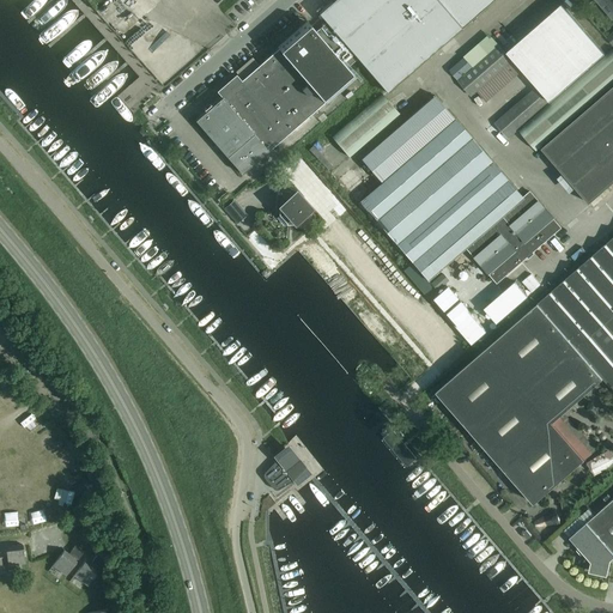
[(115,28),(125,17),(105,0),(104,0),(96,11),(115,28)]
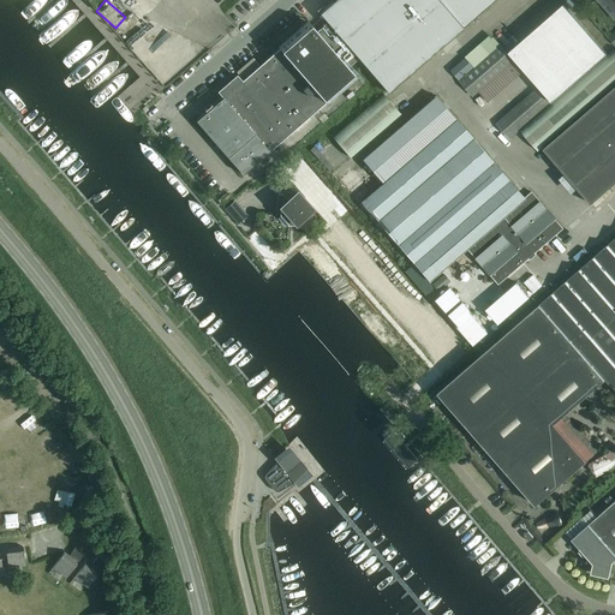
[(334,0),(320,13),(388,94),(496,0),(334,0)]
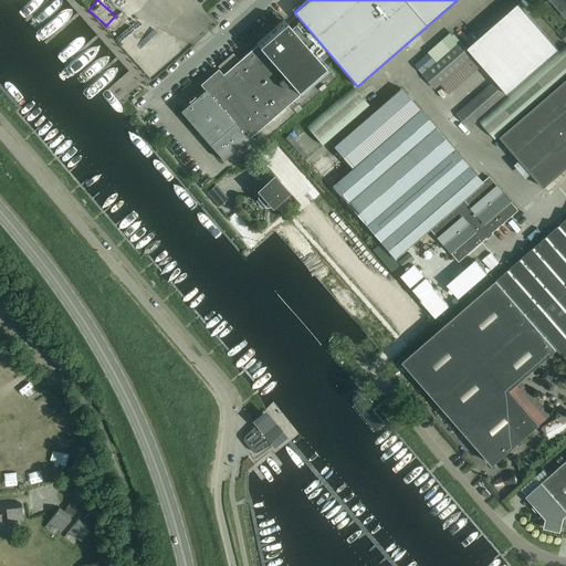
[(469,49),(509,94),(558,50),(519,4),(469,49)]
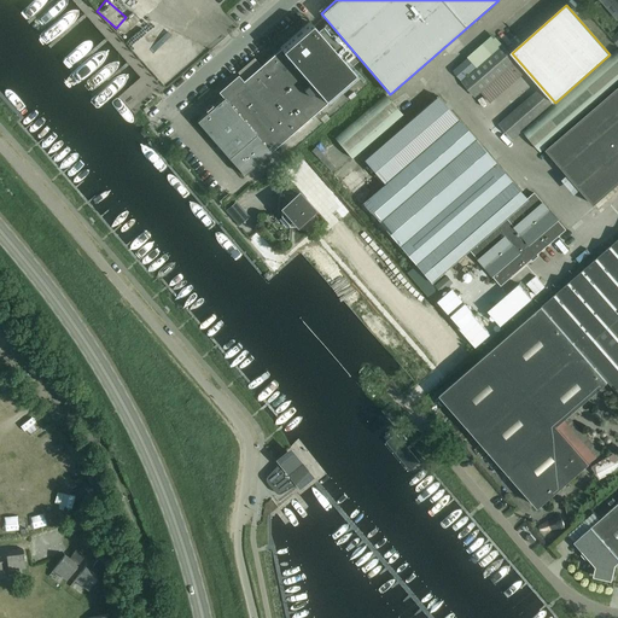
[(244,175),(289,136),(356,77),(310,24),(197,122),(244,175)]
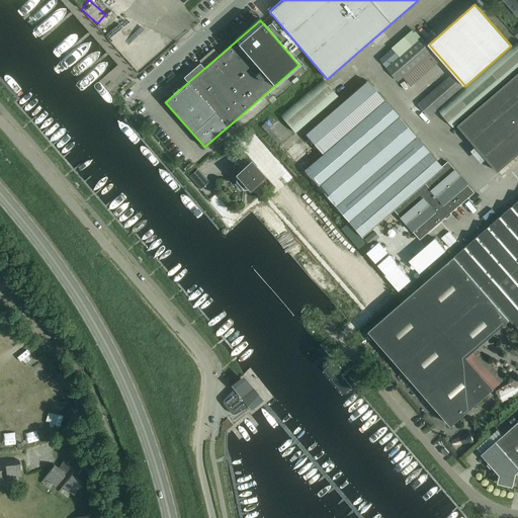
[(432,52),(422,38),(387,69),(398,81),(432,52)]
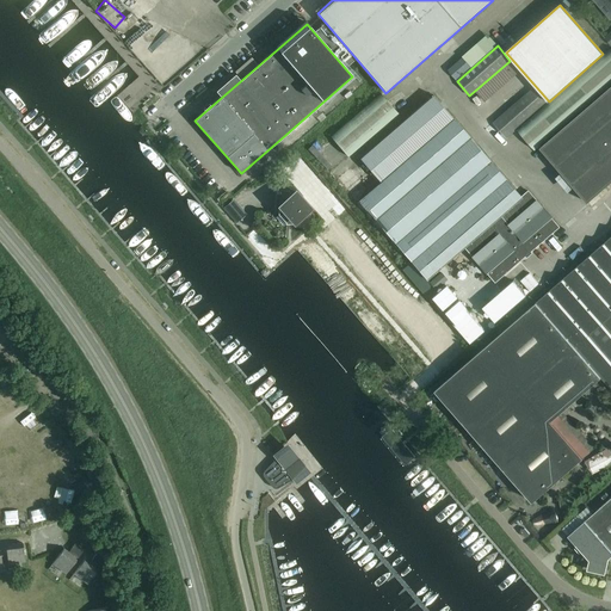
[(535,150),(610,85),(610,49),(518,131),(535,150)]
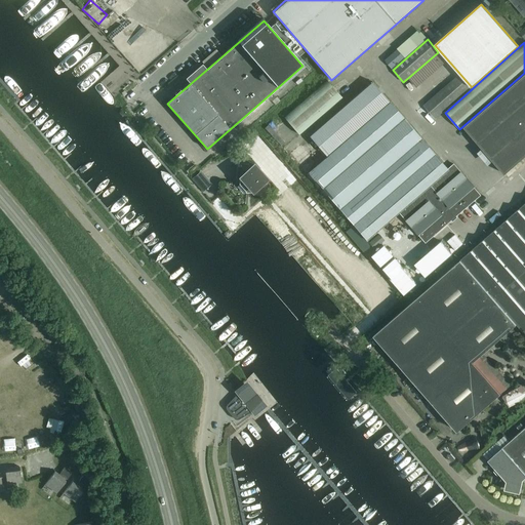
[(392,69),(404,57),(397,50),(385,62),(392,69)]
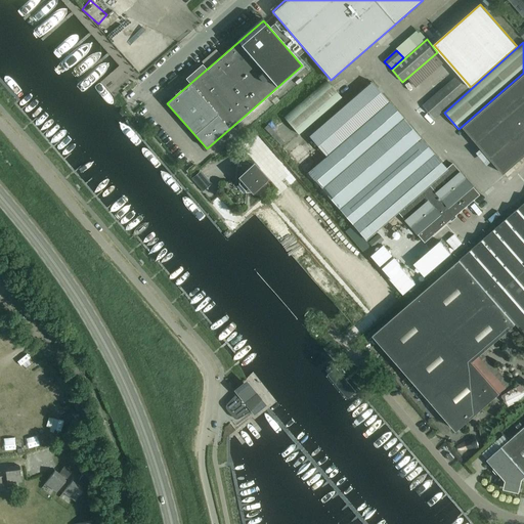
[(523,74),(464,127),(504,174),(523,156),(523,74)]
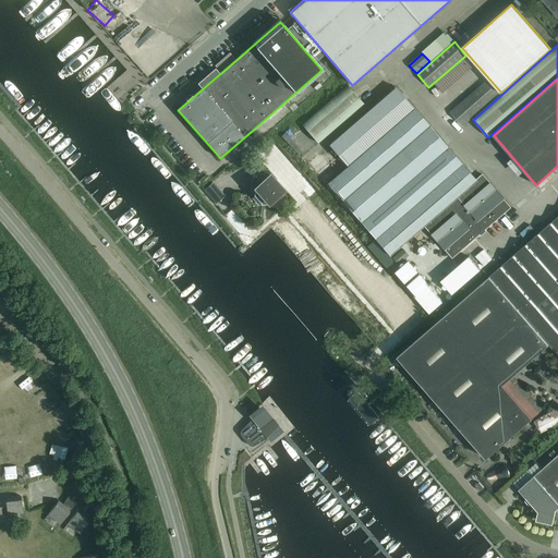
[(450,112),(462,126),(499,94),(487,80),(450,112)]
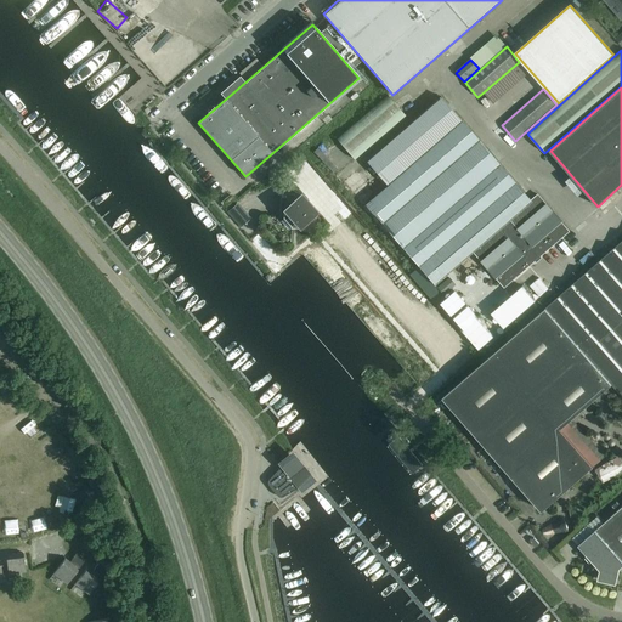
[(414,95),(401,106),(405,111),(419,100),(414,95)]
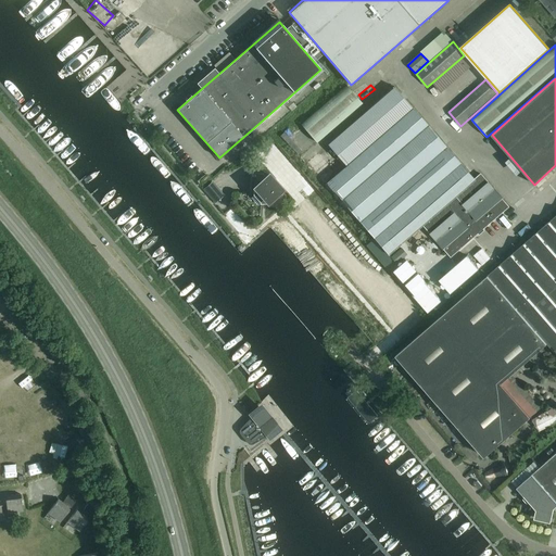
[(362,103),(348,86),(302,126),(316,142),(362,103)]
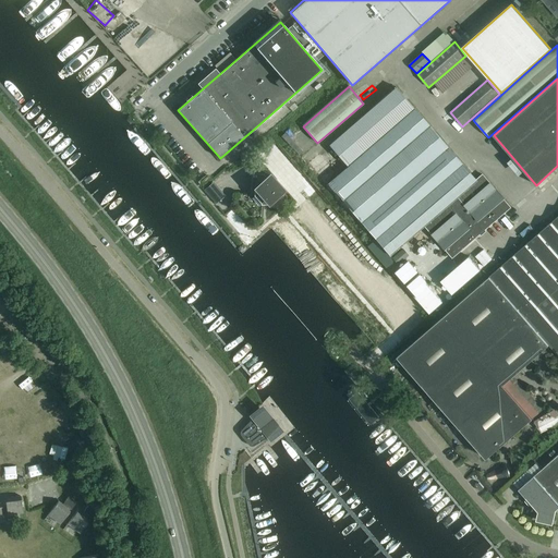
[(413,108),(396,87),(329,145),(347,166),(413,108)]
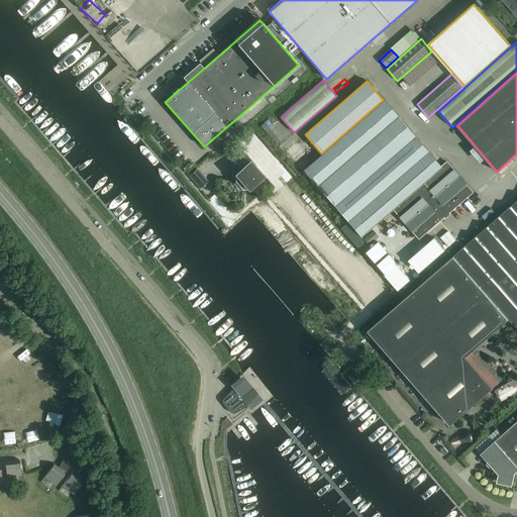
[(464,184),(454,171),(446,162),(440,167),(384,101),(302,172),(362,238),(393,209),(401,218),(411,230),(419,239),(473,193),(464,184)]
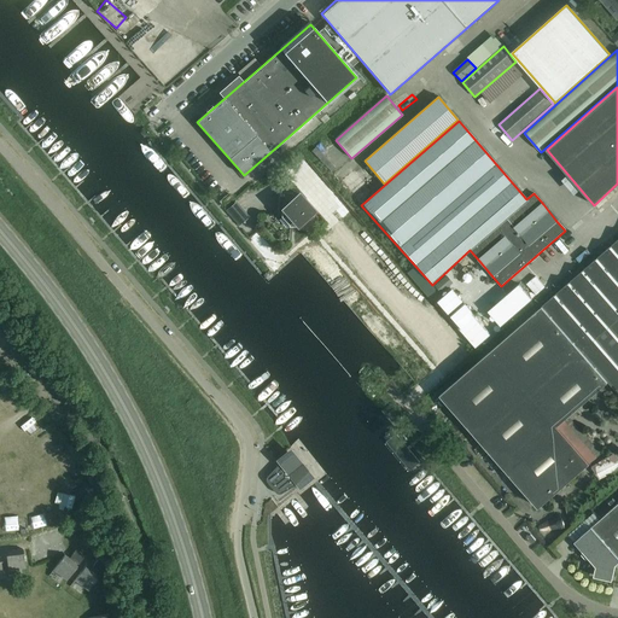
[(292,192),(279,192),(278,209),(281,209),(281,216),(290,225),(296,225),(296,229),(313,229),(314,216),(310,213),(314,209),(299,193),(296,197),(292,192)]
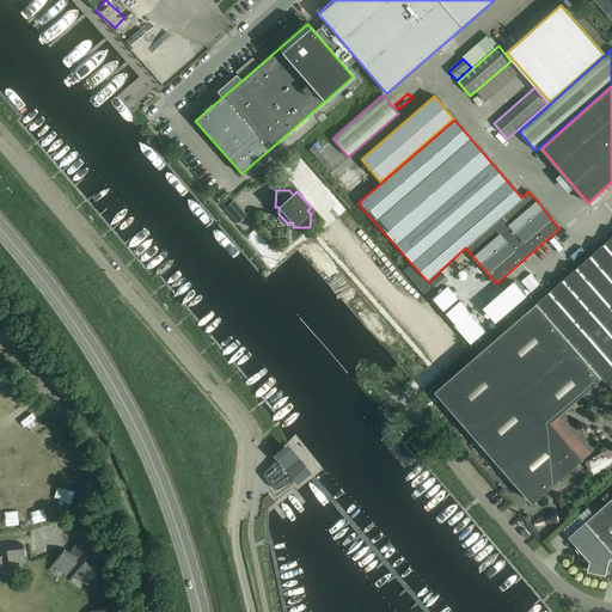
[(242,213),(233,219),(237,222),(244,216),(242,213)]
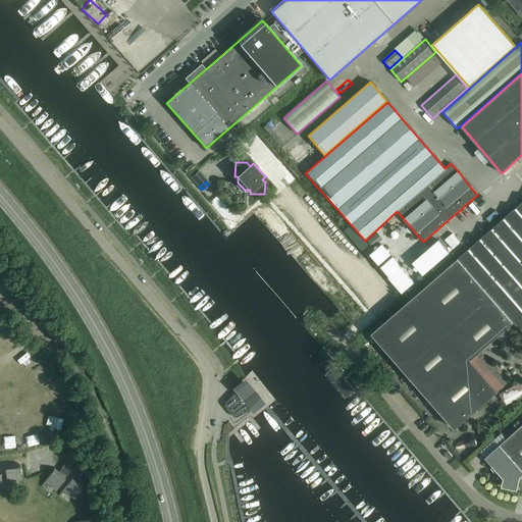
[(521,203),(372,334),(455,430),(493,396),(467,364),(514,322),(521,331),(521,203)]
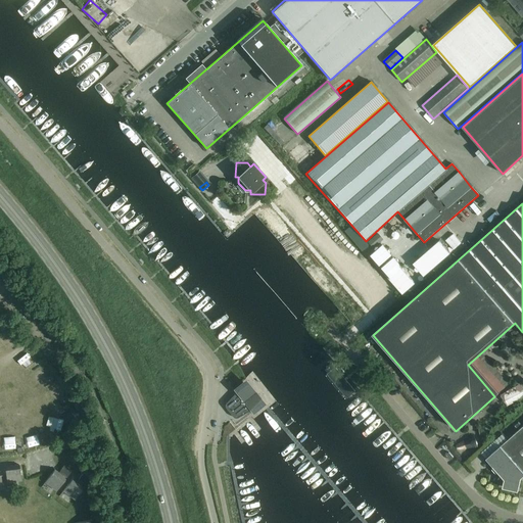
[(477,216),(485,225),(489,222),(481,212),(477,216)]
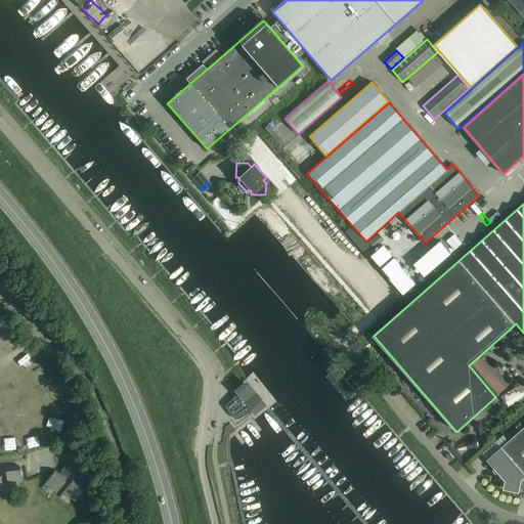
[(374,248),(383,239),(379,234),(368,243),(374,248)]
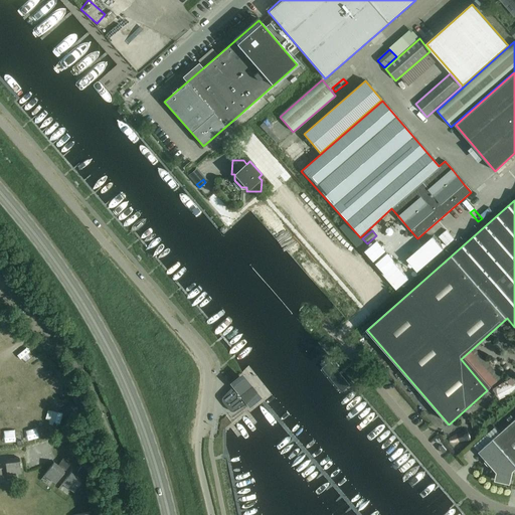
[(448,246),(455,239),(447,230),(440,237),(448,246)]
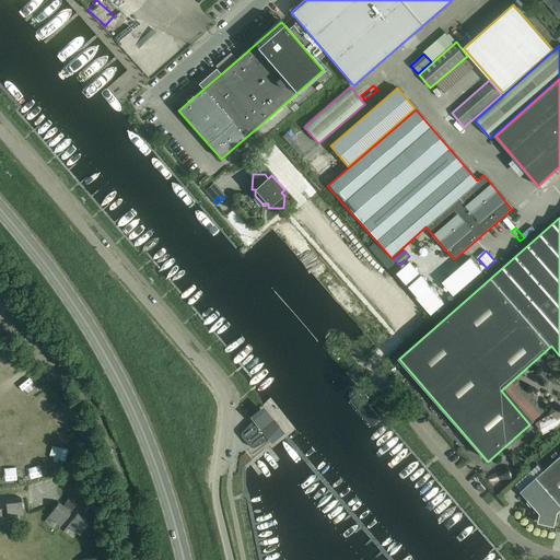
[(471,258),(443,282),(455,295),(482,271),(471,258)]
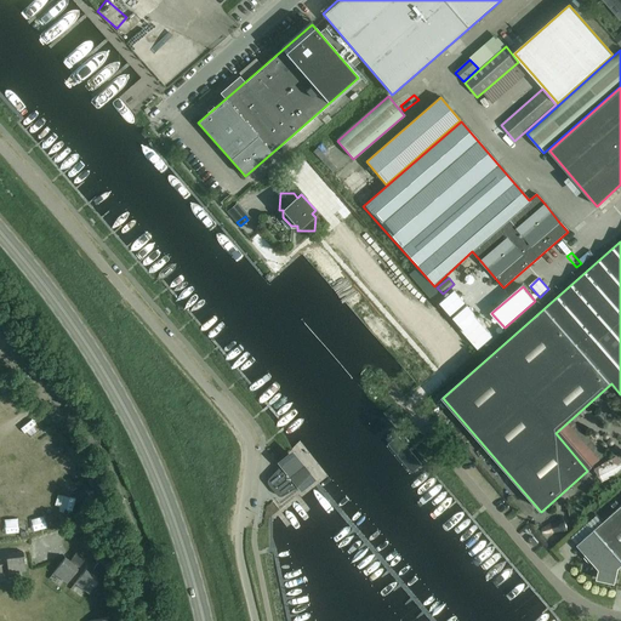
[(465,302),(454,290),(439,303),(450,315),(465,302)]
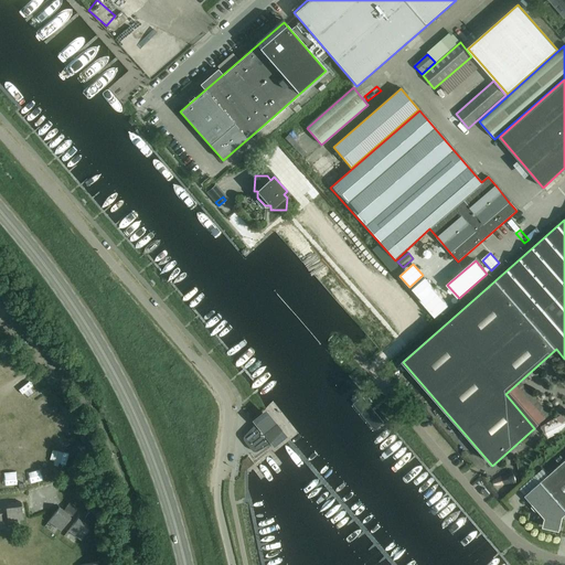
[(449,306),(424,277),(411,289),(436,318),(449,306)]
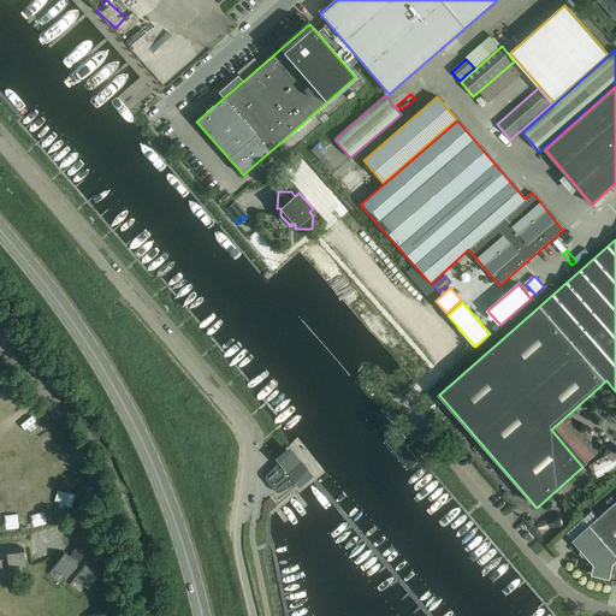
[(434,416),(433,418),(428,422),(437,432),(443,426),(434,416)]
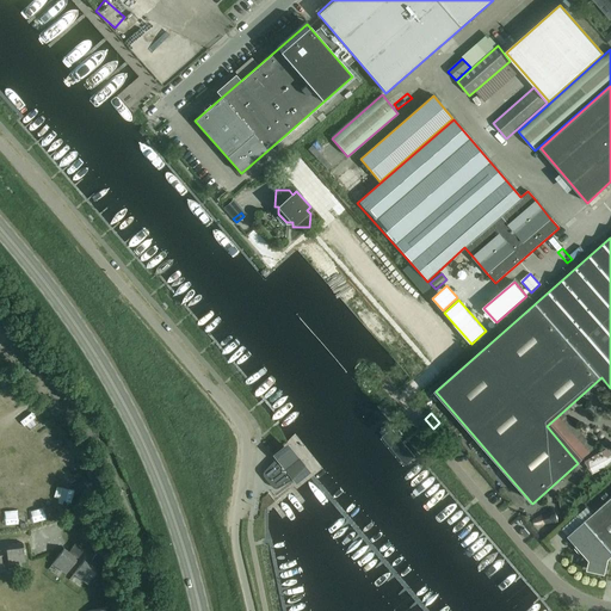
[(278,488),(295,479),(295,477),(292,476),(302,467),(291,452),(279,460),(278,457),(277,457),(265,470),(264,470),(264,471),(264,473),(263,473),(263,474),(263,475),(264,475),(264,476),(264,477),(272,487),(273,488),(275,488),(276,488),(277,488),(278,488)]
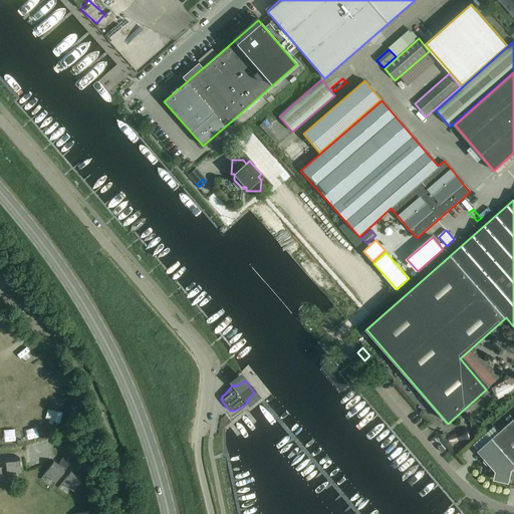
[(513,419),(492,439),(513,463),(513,419)]
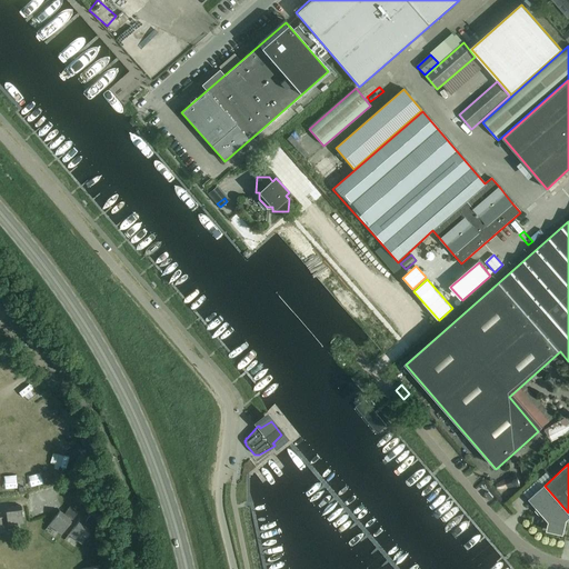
[(529,499),(536,508),(539,505),(550,517),(547,529),(565,532),(567,520),(566,519),(568,516),(568,512),(545,486),(529,499)]
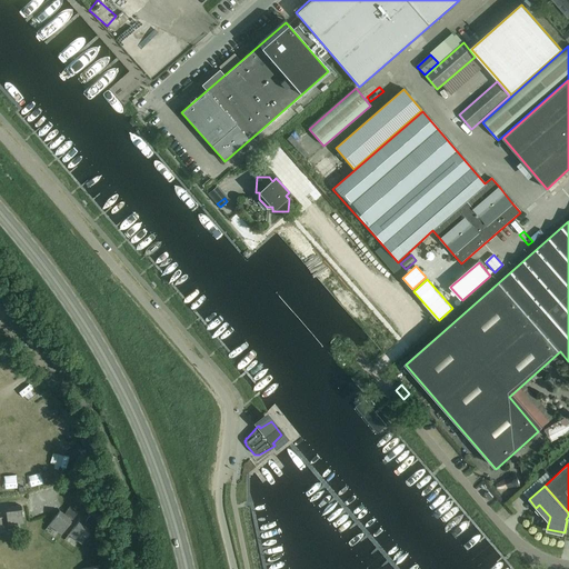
[(21,506),(6,507),(8,523),(23,522),(21,506)]
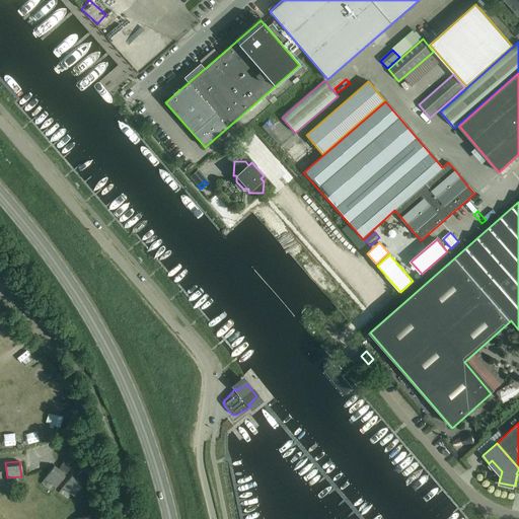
[(57,487),(66,474),(71,467),(64,461),(59,468),(55,465),(46,477),(57,487)]
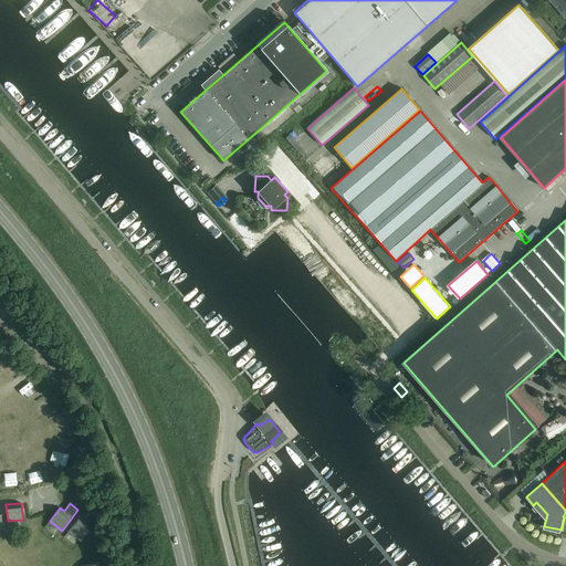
[(82,540),(92,526),(97,519),(90,513),(84,521),(80,517),(69,531),(82,540)]
